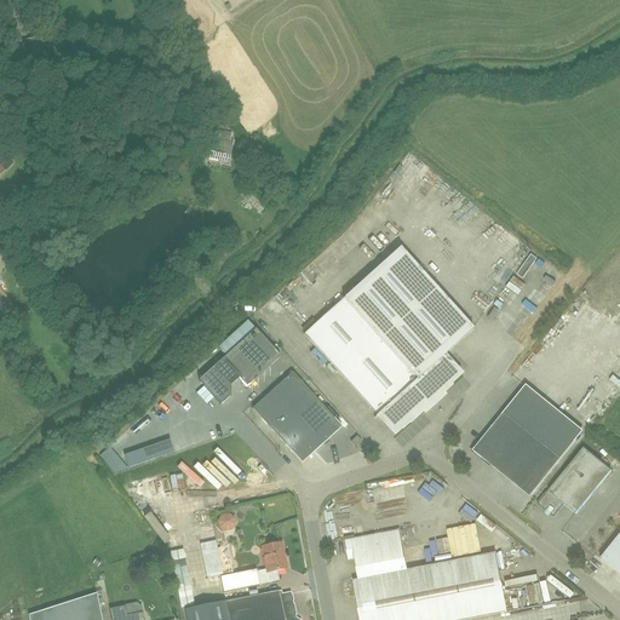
[(212,137),(207,159),(229,164),(234,142),(230,141),(231,133),(220,131),(219,138),(212,137)]
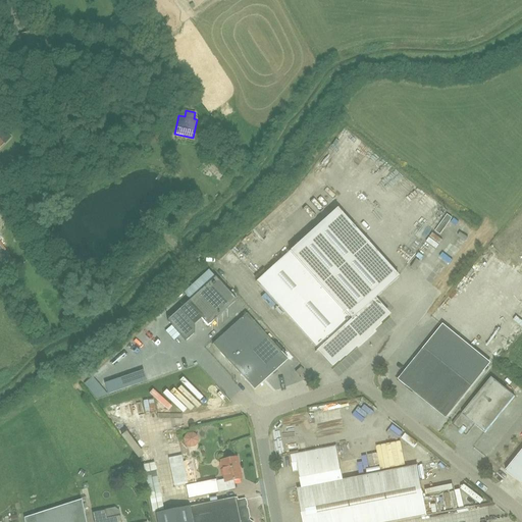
[(399,277),(336,209),(255,282),(317,351),(319,350),(331,363),(337,358),(338,358),(345,353),(356,344),(357,345),(370,333),(369,331),(375,325),(374,324),(384,315),(372,302),(399,277)]
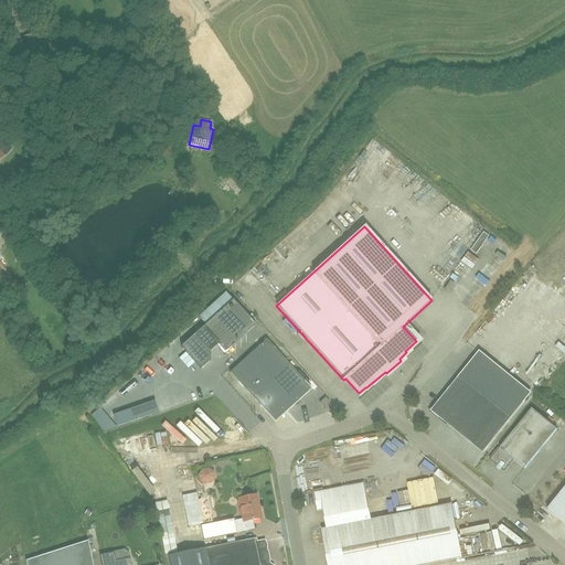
[(471,237),(448,269),(456,275),(480,242),(490,248),(494,243),(476,228),(470,236),(471,237)]
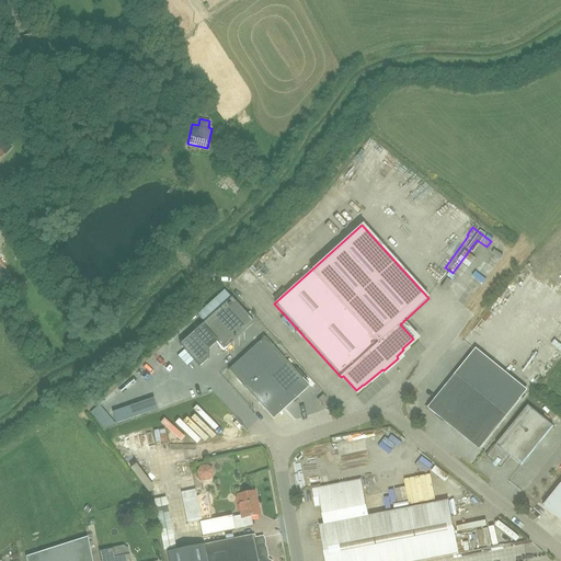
[(0,281),(4,286),(12,281),(0,263),(0,248),(4,245),(0,239),(0,281)]
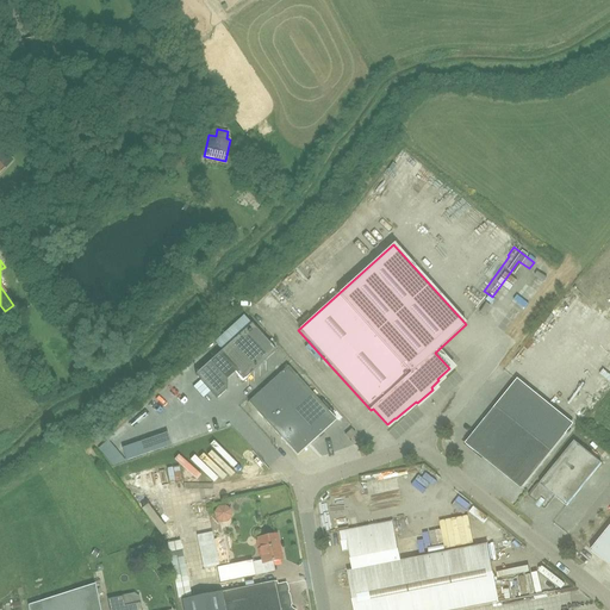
[(609,278),(591,297),(604,310),(609,303),(609,294),(605,291),(609,285),(609,278)]
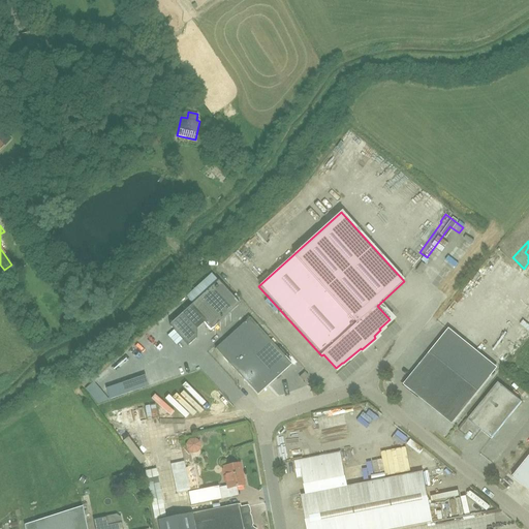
[(192,305),(191,305),(182,314),(196,330),(204,323),(210,331),(213,329),(237,307),(240,305),(218,281),(212,275),(186,298),(192,305)]
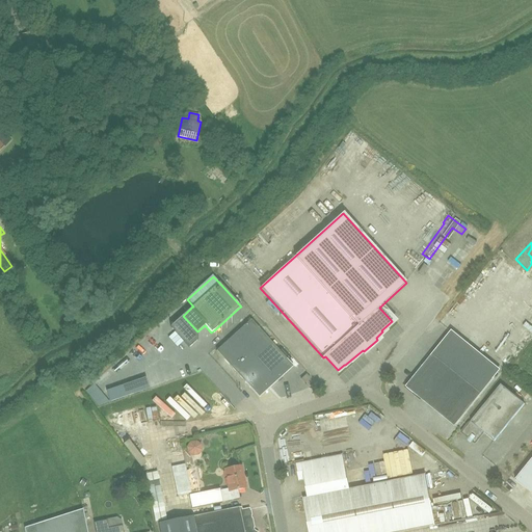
[(293,367),(255,325),(250,320),(216,351),(259,398),(293,367)]
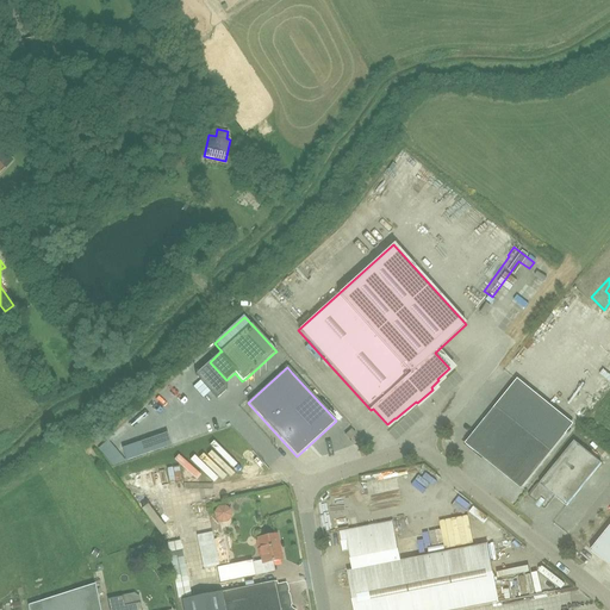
[(496,408),(487,417),(466,444),(521,489),(551,452),(496,408)]
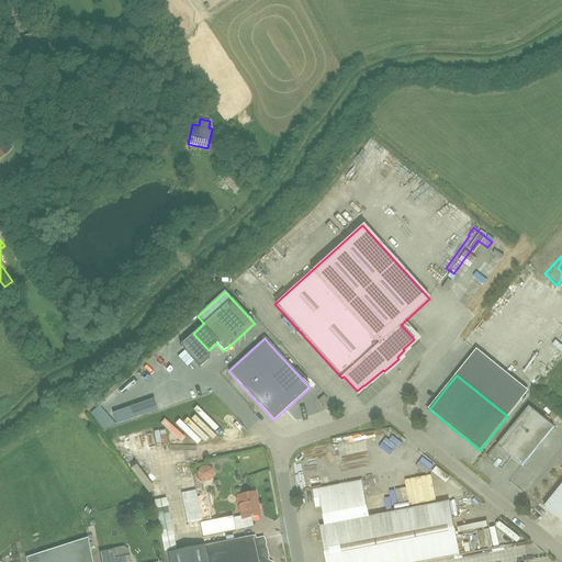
[(221,392),(211,398),(216,407),(227,401),(221,392)]
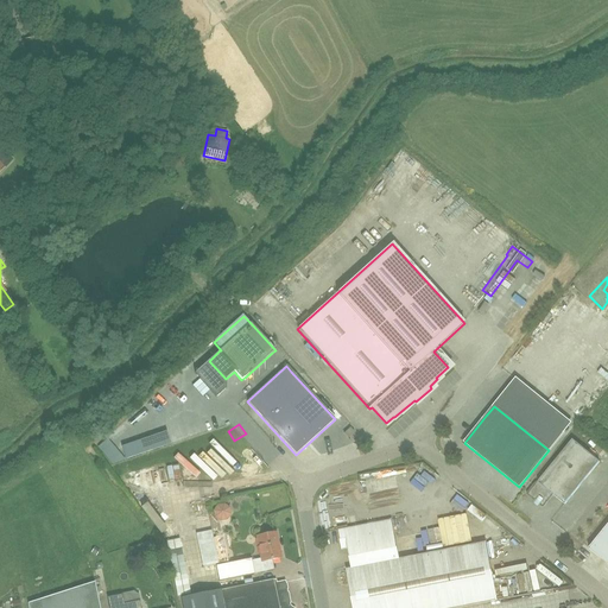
[(354,434),(349,429),(343,435),(348,438),(354,434)]
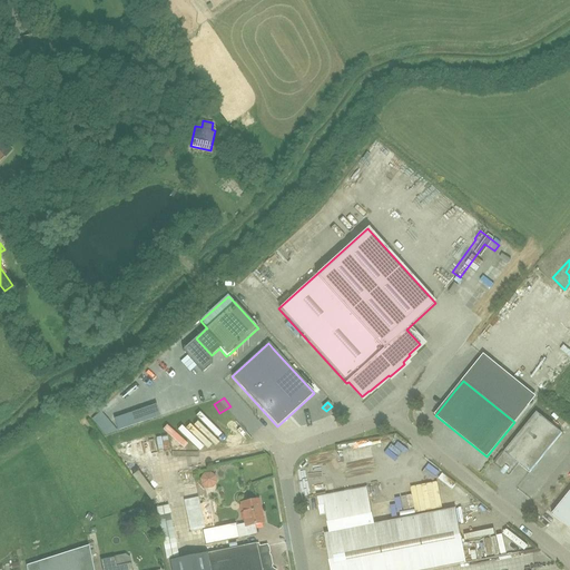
[(229,413),(237,421),(242,416),(235,409),(229,413)]
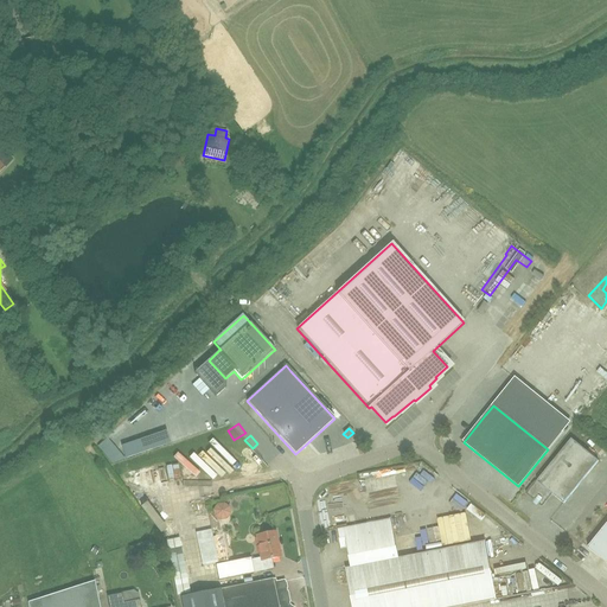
[(572,440),(528,493),(542,505),(550,493),(563,505),(599,462),(572,440)]
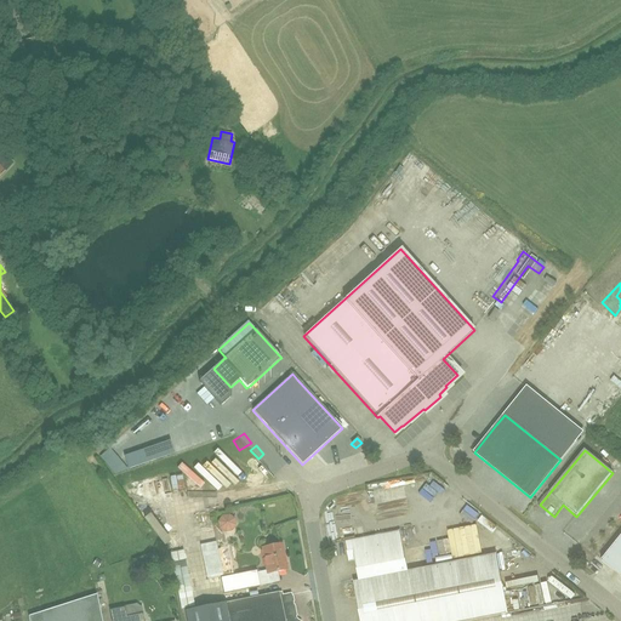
[(235,460),(232,466),(245,472),(248,465),(235,460)]
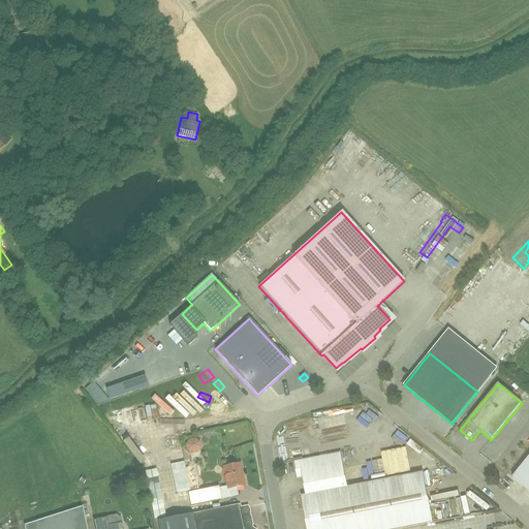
[(156,400),(158,410),(168,408),(166,398),(156,400)]
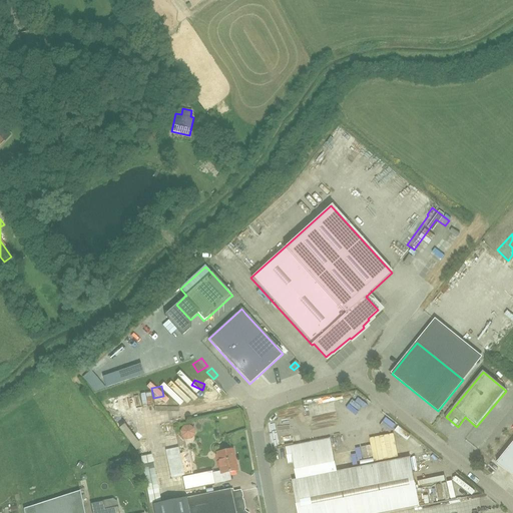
[(181,387),(176,397),(188,403),(193,394),(181,387)]
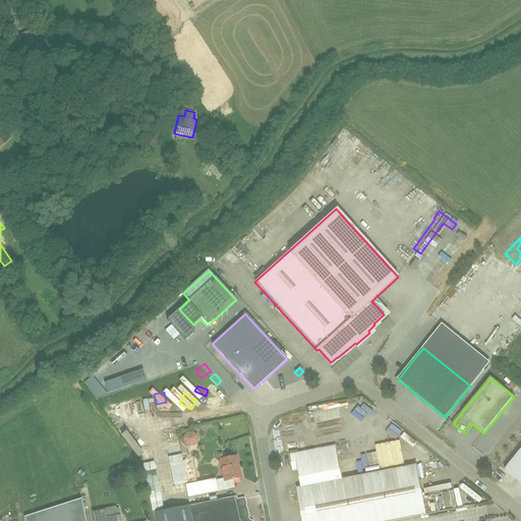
[(140,396),(140,407),(146,406),(152,406),(152,396),(140,396)]
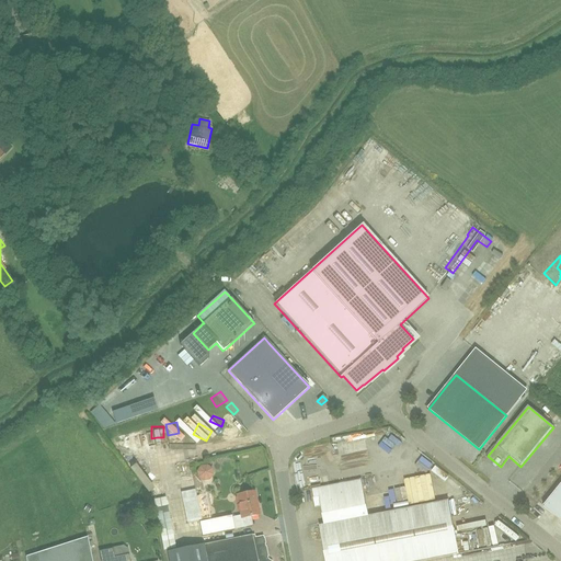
[(173,460),(176,483),(190,482),(186,458),(173,460)]
